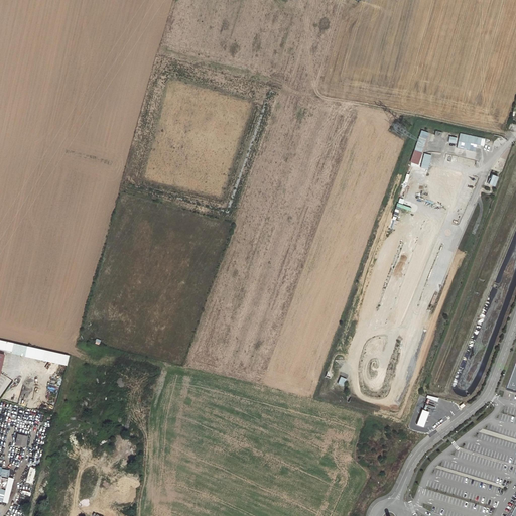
[(421,130),(414,150),(421,152),(428,132),(421,130)]
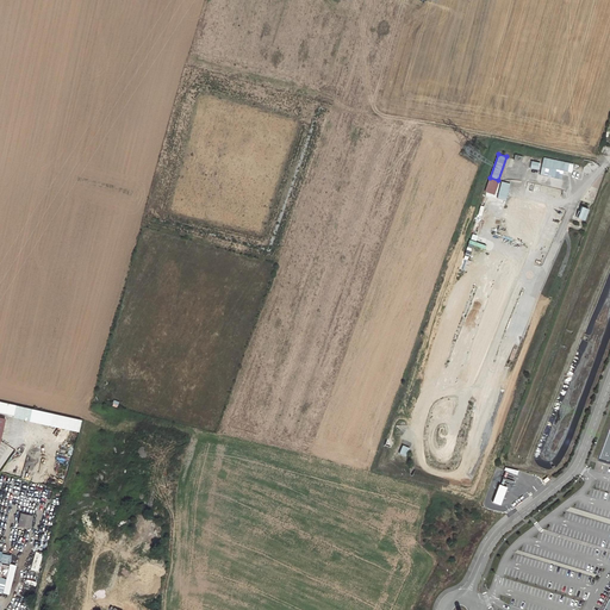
[(540,174),(561,179),(565,161),(543,156),(540,174)]
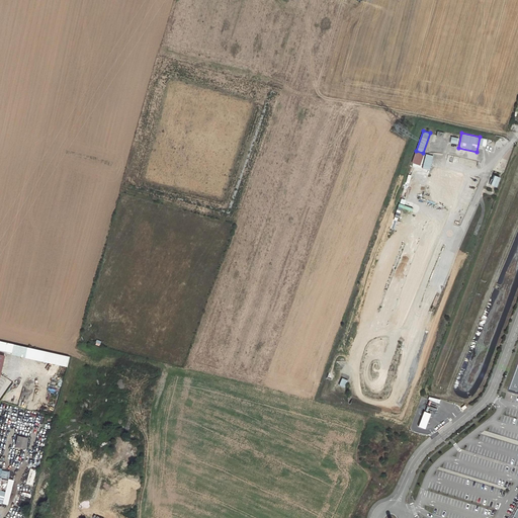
[(491,185),(497,187),(500,177),(494,174),(491,185)]
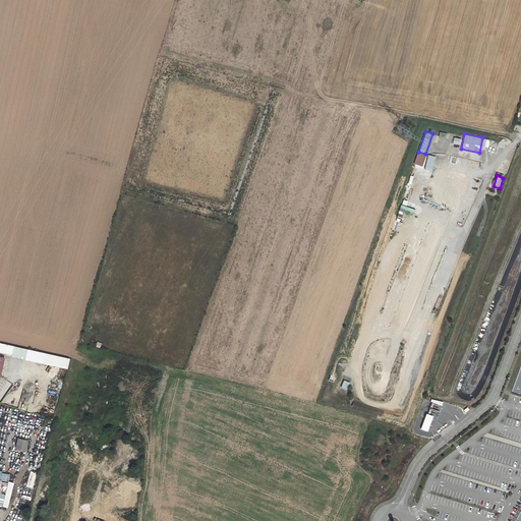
[(13,346),(0,343),(0,350),(11,353),(13,346)]
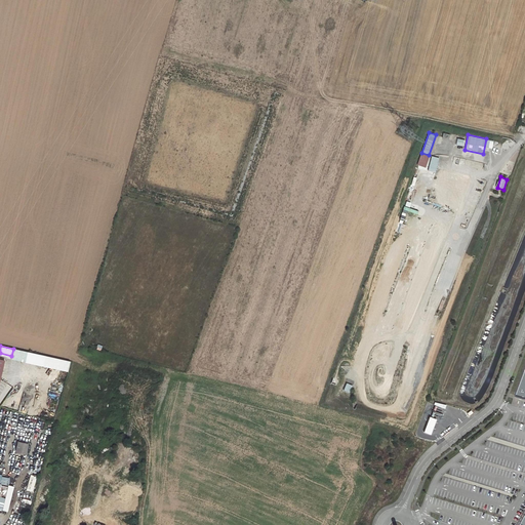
[(344,391),(350,393),(352,385),(346,384),(344,391)]
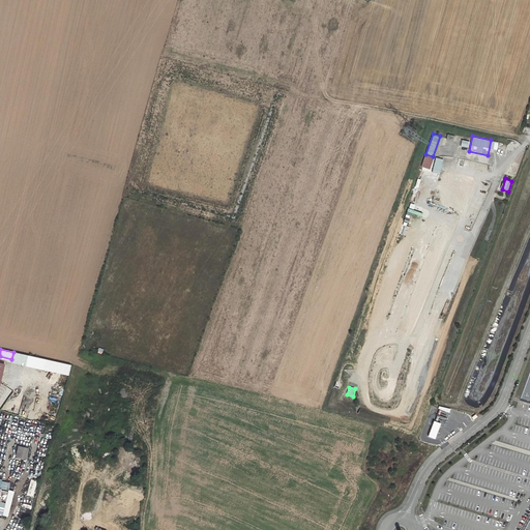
[(28,448),(19,446),(17,457),(26,458),(28,448)]
